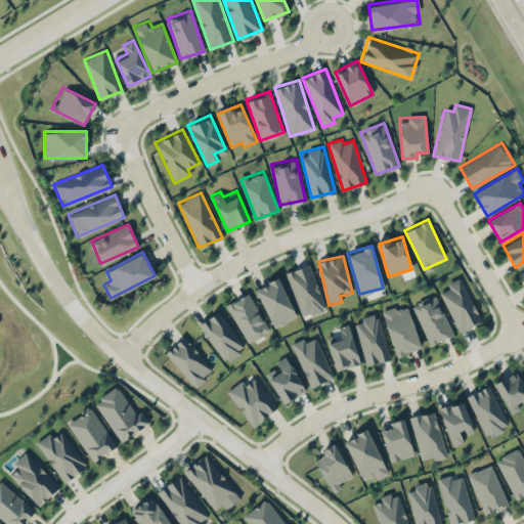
[(287,270),(300,317),(324,309),(311,263),(287,270)]
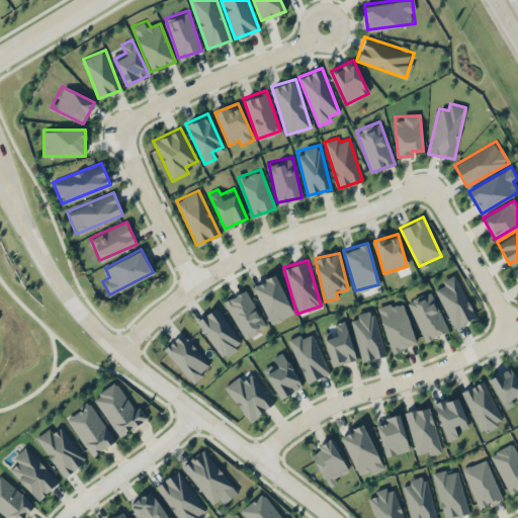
[(252,283),(270,324),(294,313),(276,273),(252,283)]
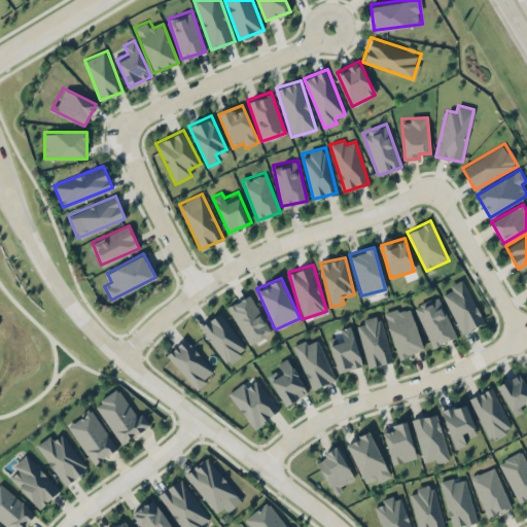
[(462,332),(484,321),(463,278),(441,289),(462,332)]
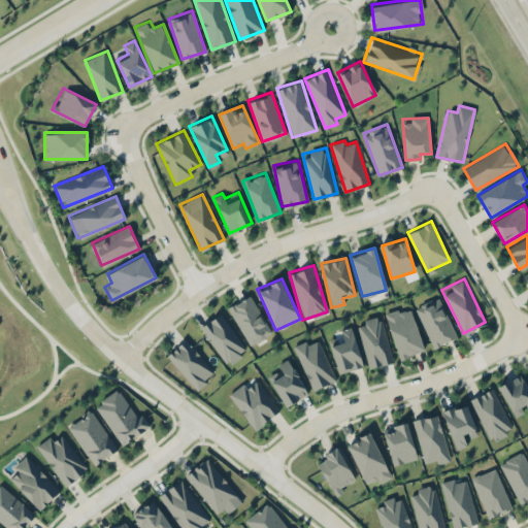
[(272,332),(250,294),(228,307),(251,344),(272,332)]
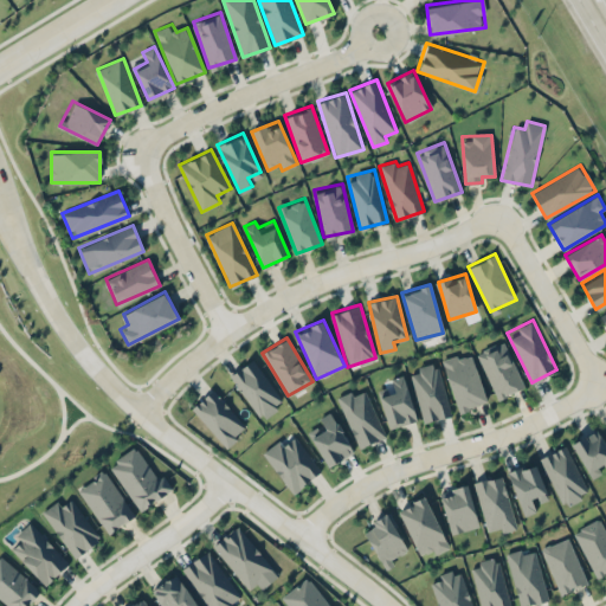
[(498,399),(524,387),(503,341),(477,353),(498,399)]
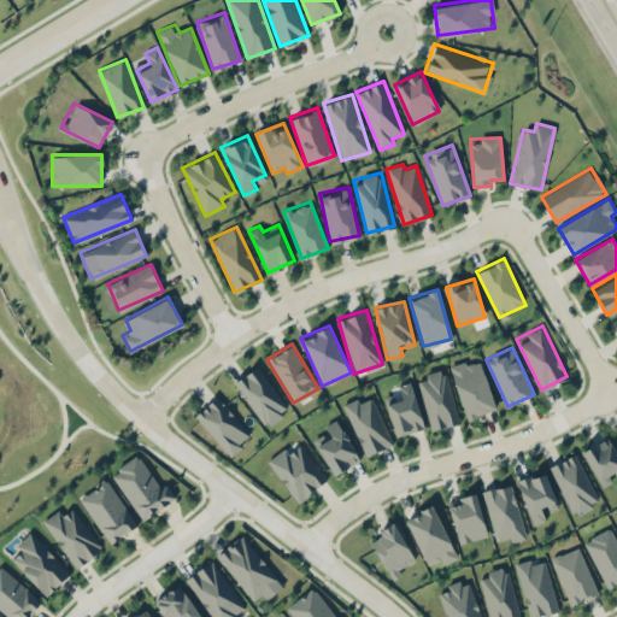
[(470,415),(495,405),(479,363),(453,374),(470,415)]
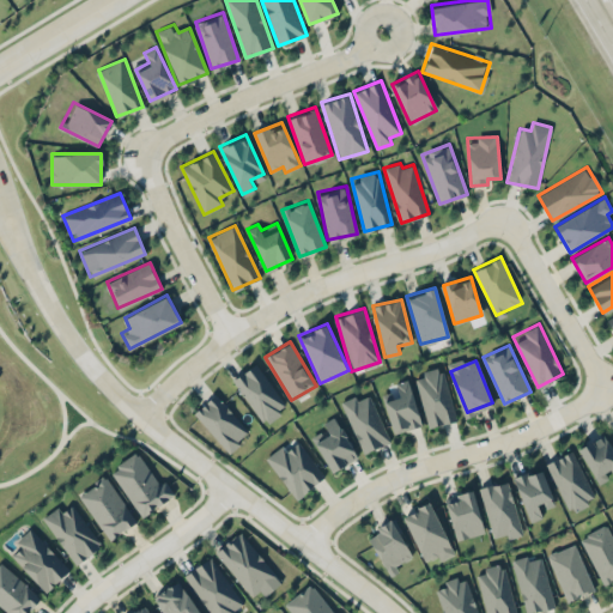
[(265,424),(287,406),(255,363),(232,380),(265,424)]
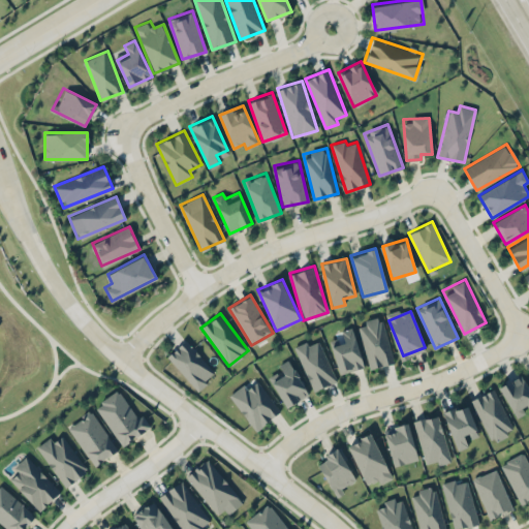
[(394,362),(382,315),(358,321),(368,368),(394,362)]
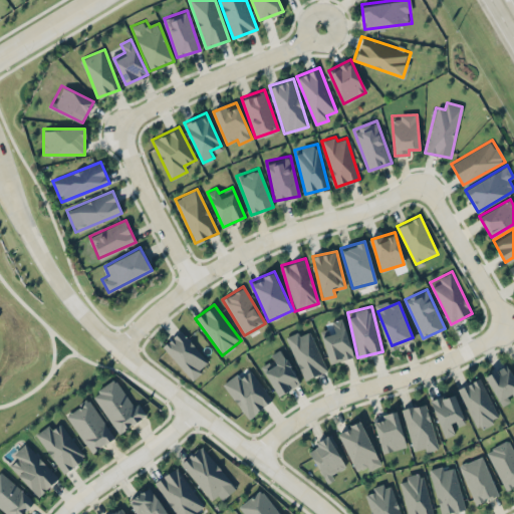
[(352,357),(343,317),(330,320),(332,327),(321,329),(329,363),(352,357)]
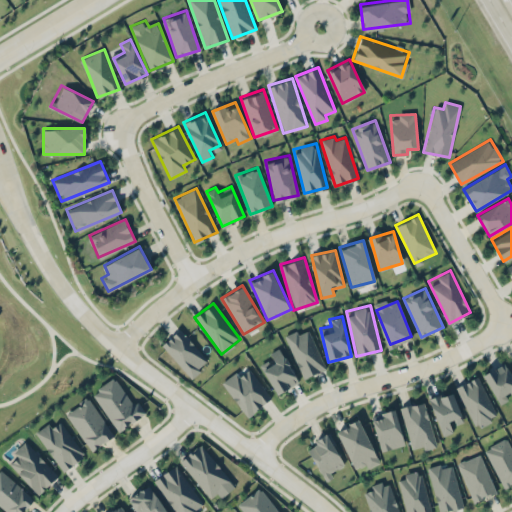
[(209,360),(179,328),(161,344),(191,377),(209,360)]
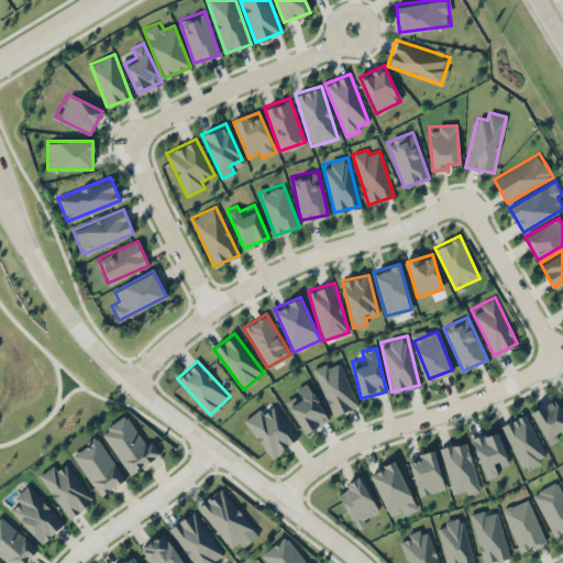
[(312,370),(334,416),(359,405),(339,363),(329,367),(327,363),(312,370)]
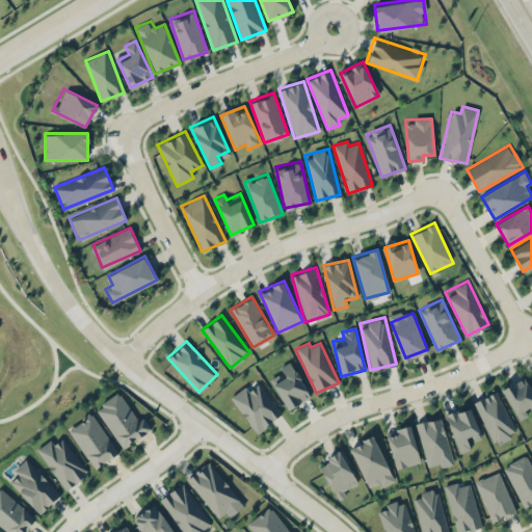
[(288,409),(311,397),(291,361),(280,367),(283,372),(271,378),(288,409)]
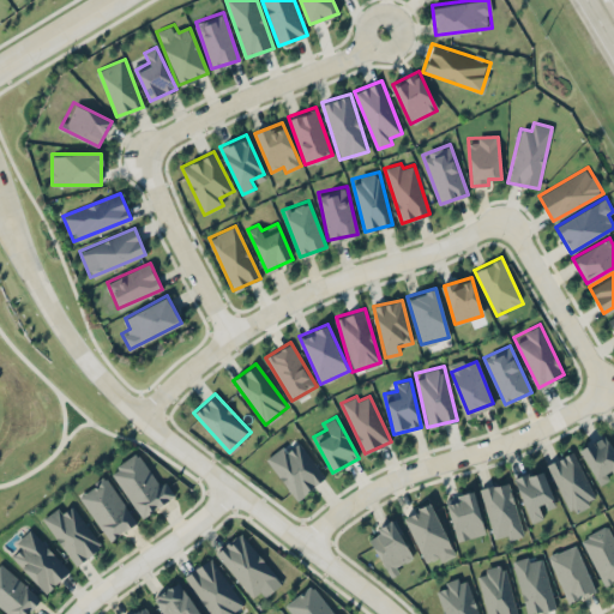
[(611,470),(613,476),(613,449),(606,433),(579,447),(596,477),(611,470)]
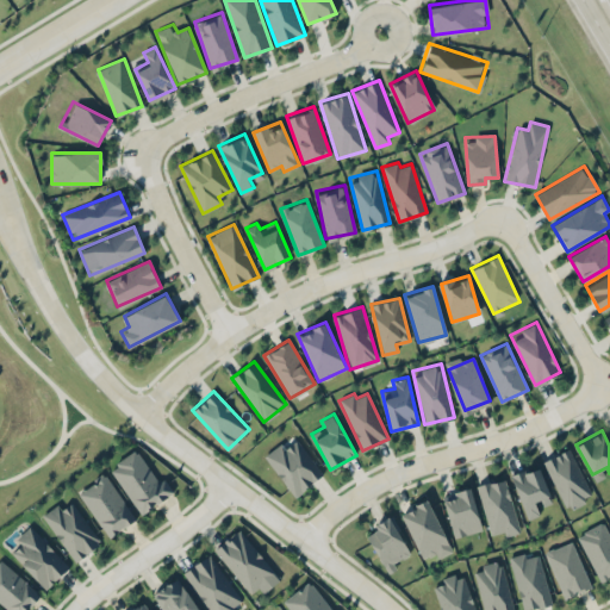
[(281,443),(265,454),(293,496),(323,475),(299,440),(286,449),(281,443)]
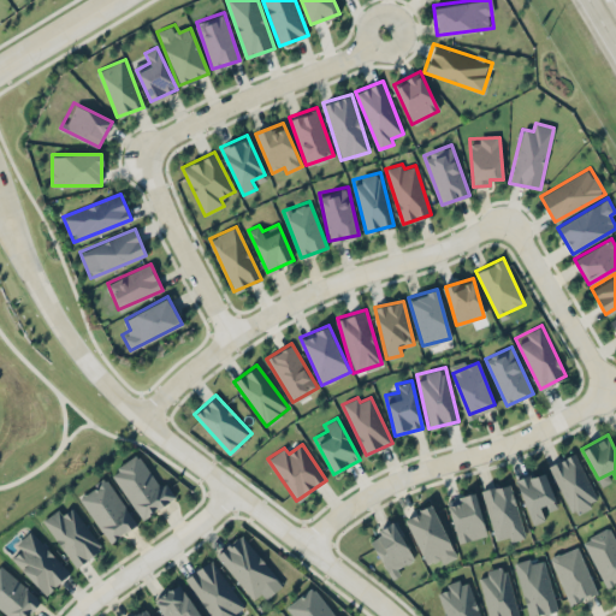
[(140,519),(173,499),(144,449),(111,468),(140,519)]
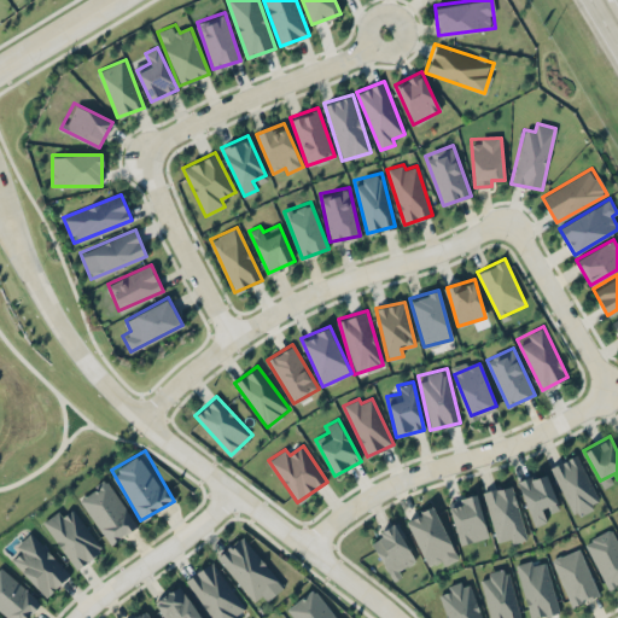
[(552,465),(572,514),(599,503),(578,454),(552,465)]
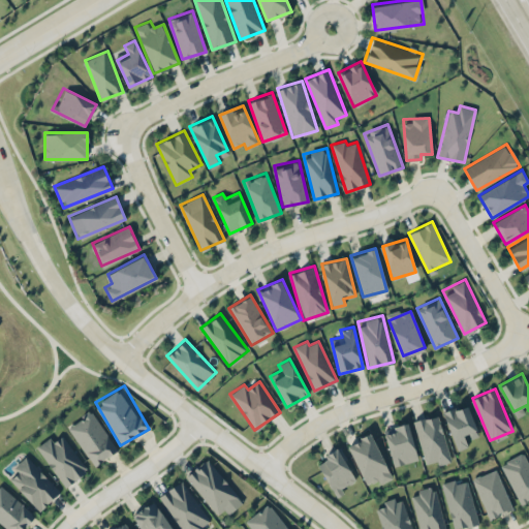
[(458,450),(469,445),(468,440),(478,436),(467,404),(443,412),(458,450)]
